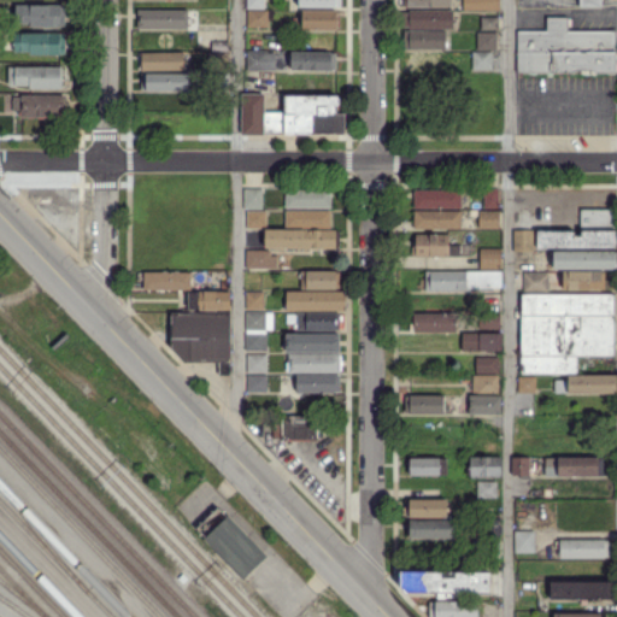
[(499,9),(499,0),(462,0),(463,10),(499,9)]
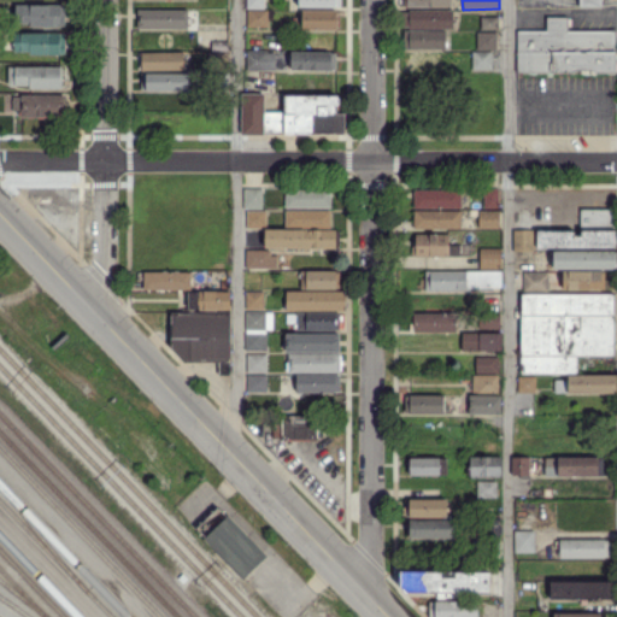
[(30,27),(30,23),(16,23),(16,6),(64,6),(64,27),(30,27)]
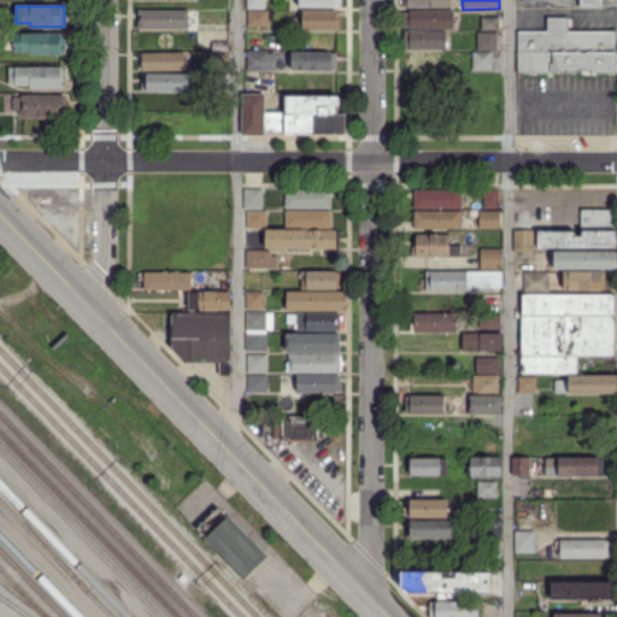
[(137,29),(137,11),(188,11),(188,19),(191,19),(189,23),(186,23),(186,29),(137,29)]
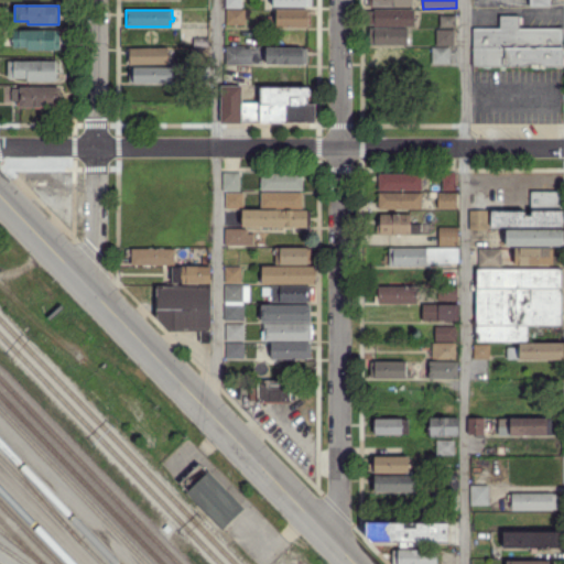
[(243,24),(227,24),(226,10),(243,10),(243,24)]
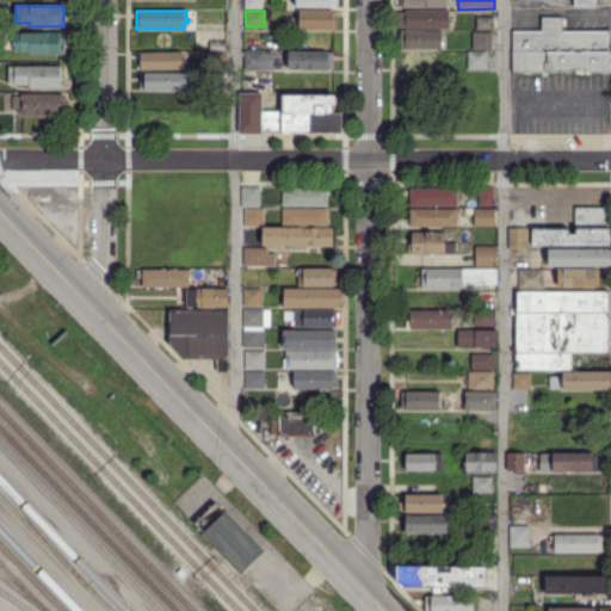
[(405,29),(405,26),(400,26),(400,12),(405,12),(405,11),(448,11),(448,29),(405,29)]
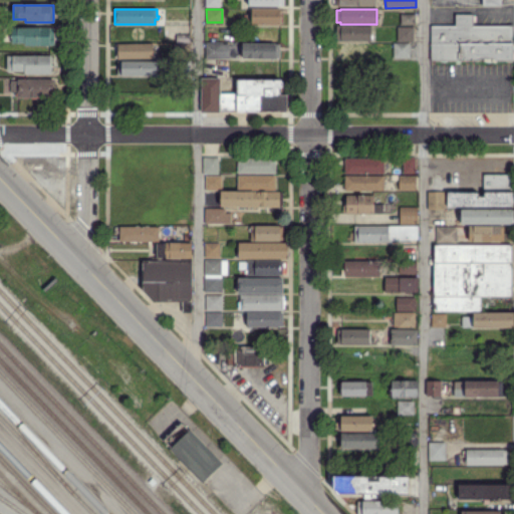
[(252,24),(252,10),(279,10),(279,11),(281,11),(282,22),(279,22),(279,24),(252,24)]
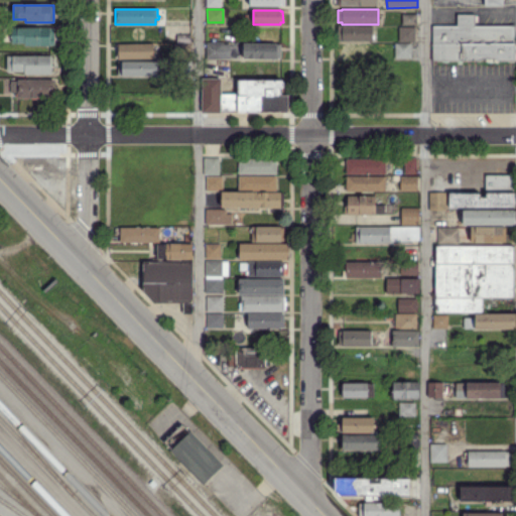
[(402,25),(402,13),(415,13),(415,25),(402,25)]
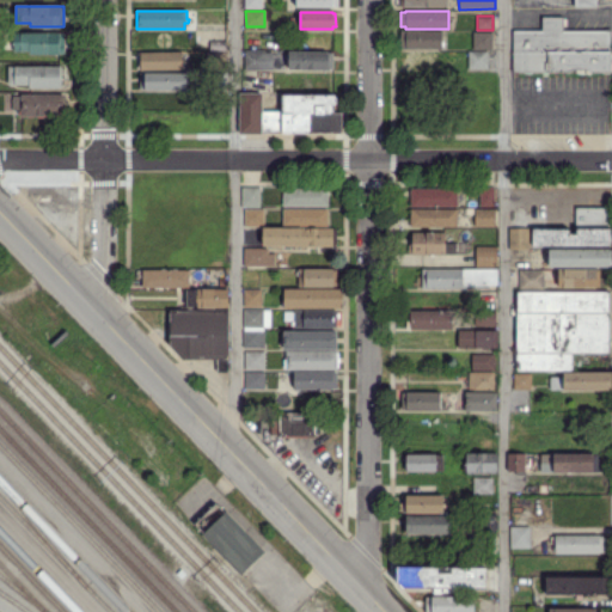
[(513,72),(513,31),(542,31),(542,17),(565,17),(565,24),(563,24),(562,31),(610,31),(610,55),(611,55),(611,69),(610,69),(610,72),(592,72),(587,69),(573,69),(567,72),(513,72)]
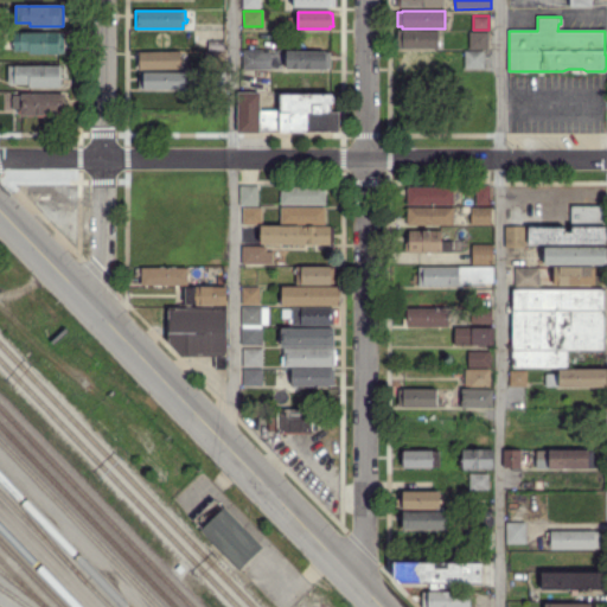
[(438,48),(397,48),(397,31),(441,31),(441,36),(436,36),(436,40),(440,40),(440,46),(438,46),(438,48)]
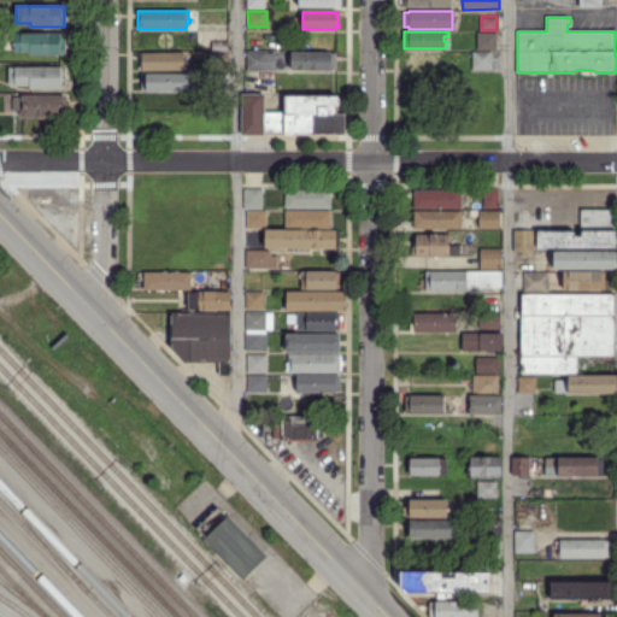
[(476,51),(476,33),(495,33),(495,51),(476,51)]
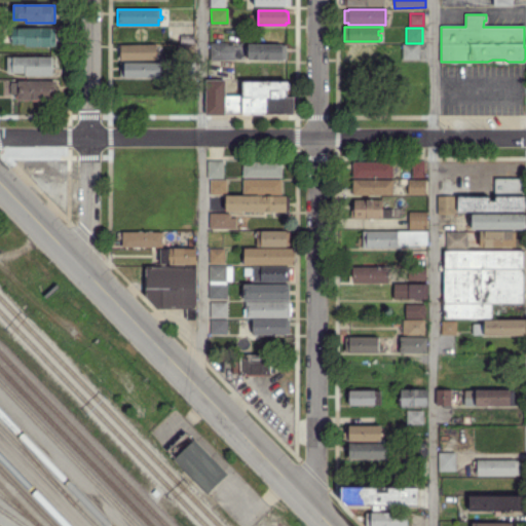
[(26,46),(26,44),(12,44),(12,29),(54,29),(55,45),(26,46)]
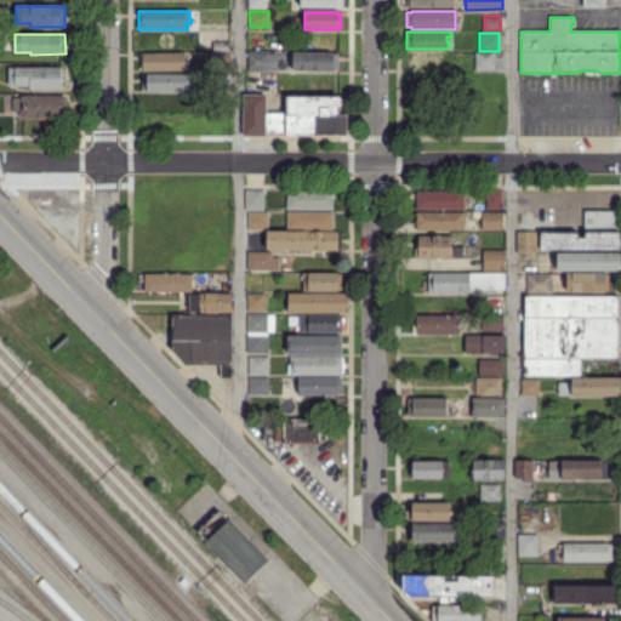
[(450,70),(406,69),(404,69),(404,60),(406,60),(406,52),(451,52),(451,58),(446,58),(446,60),(450,60),(450,70)]
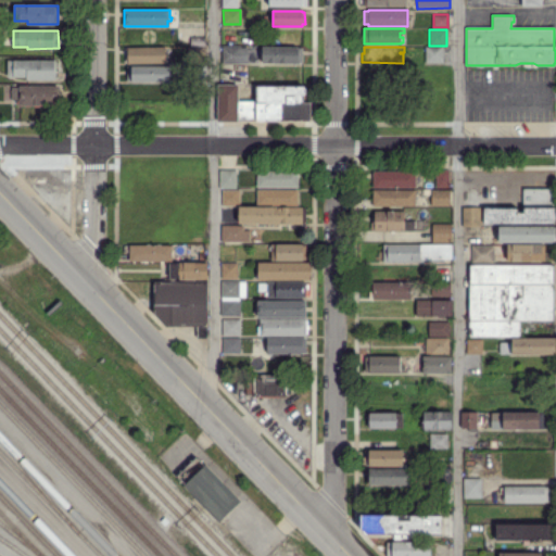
[(426,62),(426,47),(442,48),(442,62),(426,62)]
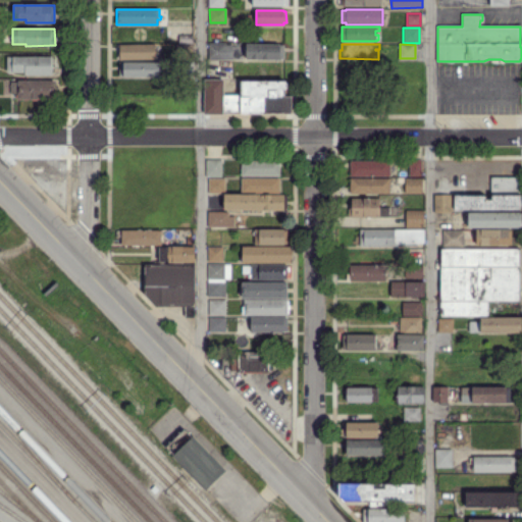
[(119,58),(119,45),(154,45),(154,58),(119,58)]
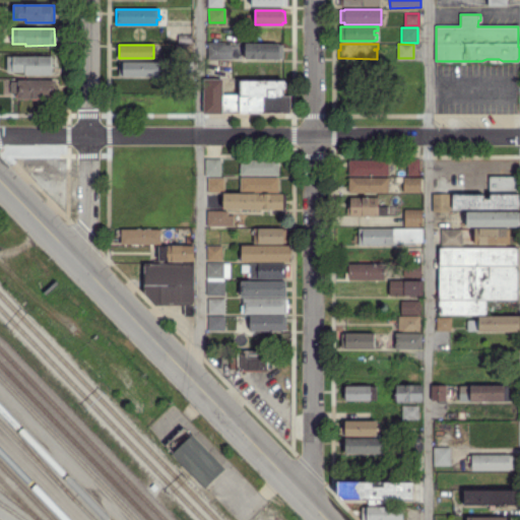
[(208,59),(208,45),(222,45),(223,59),(208,59)]
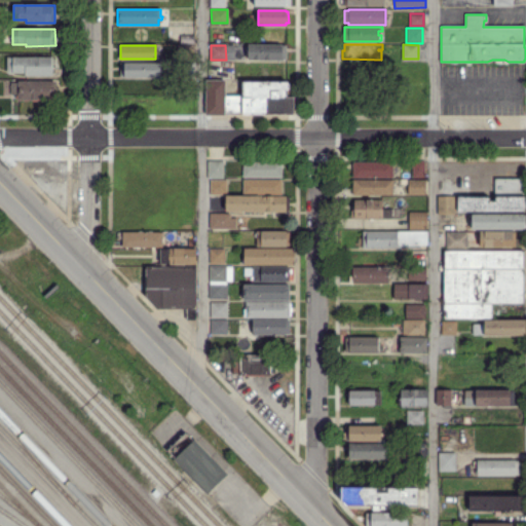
[(250,59),(250,45),(286,45),(286,59),(250,59)]
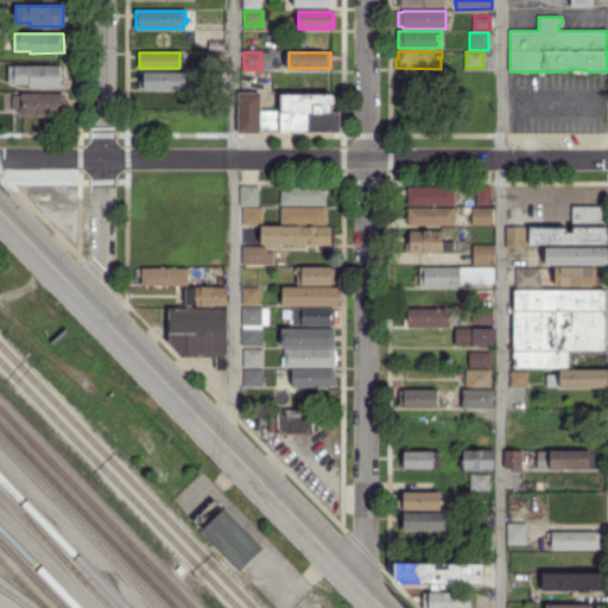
[(225,68),(204,68),(204,54),(223,54),(225,68)]
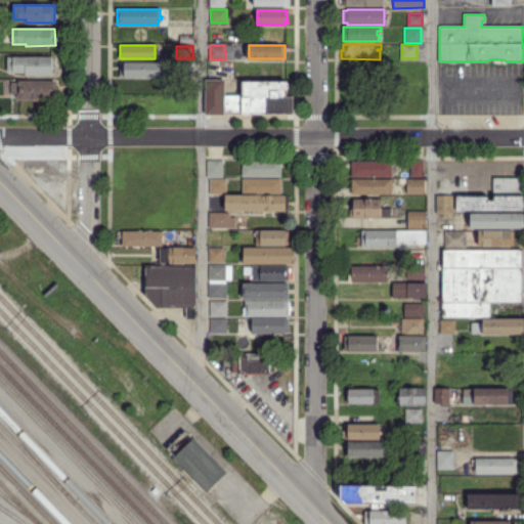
[(25,76),(25,73),(12,73),(12,57),(52,57),(53,76),(25,76)]
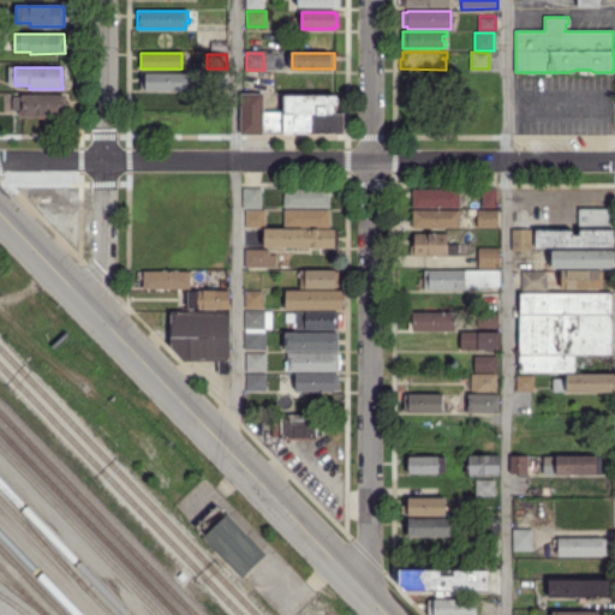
[(144,89),(145,73),(187,73),(187,89),(144,89)]
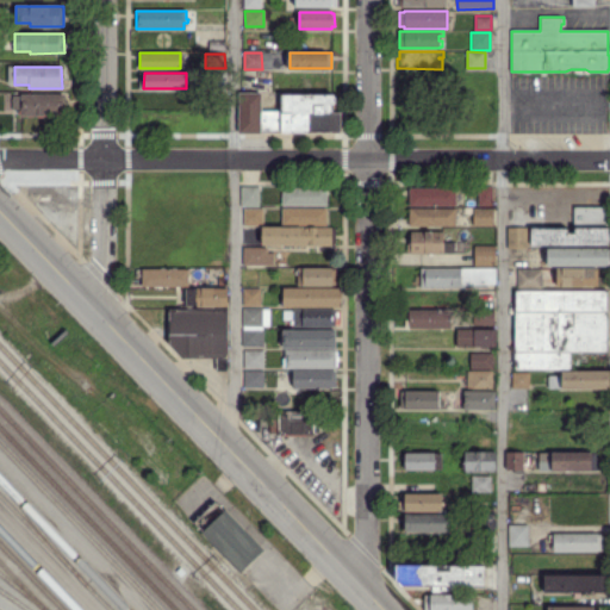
[(224,87),(209,87),(209,73),(224,73),(224,87)]
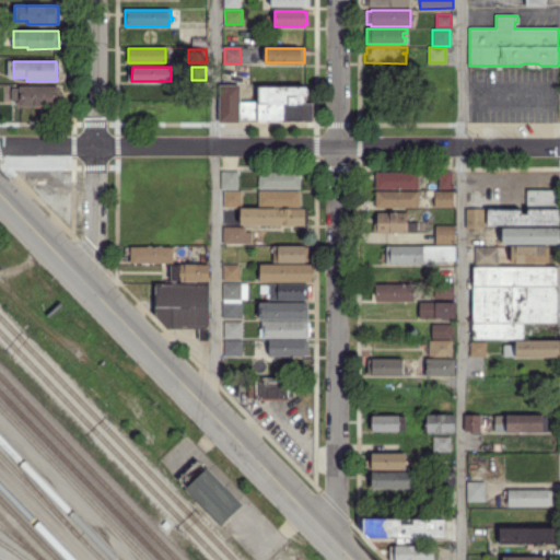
[(237,123),(220,123),(220,86),(240,86),(240,102),(258,102),(258,88),(305,88),(307,90),(307,94),(305,96),(305,103),(312,103),(313,121),(237,121),(237,123)]
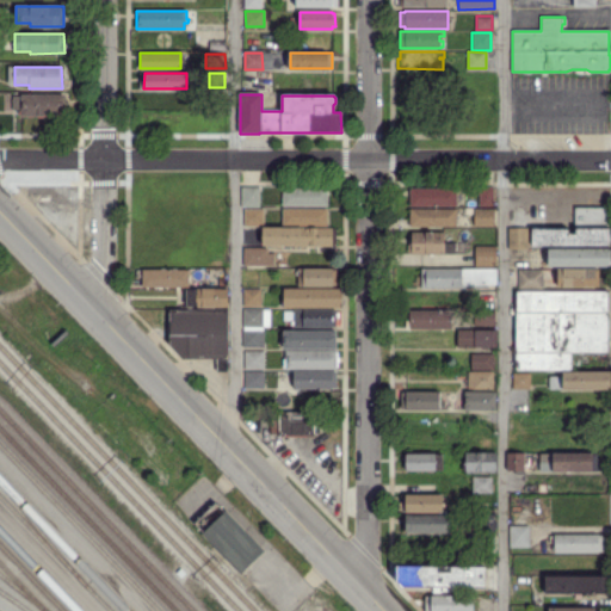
[(20,116),(20,96),(63,96),(63,116),(20,116)]
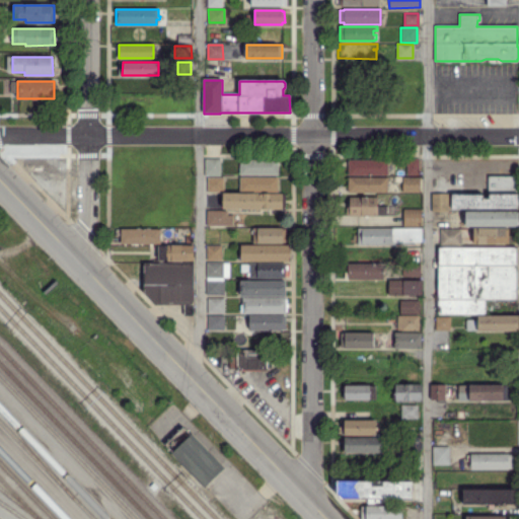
[(52,170),(27,170),(27,164),(29,164),(29,157),(32,157),(32,160),(53,160),(52,170)]
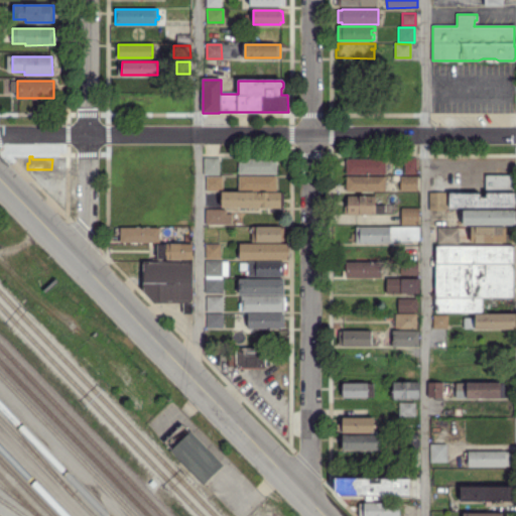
[(417,173),(406,173),(406,157),(417,158),(417,173)]
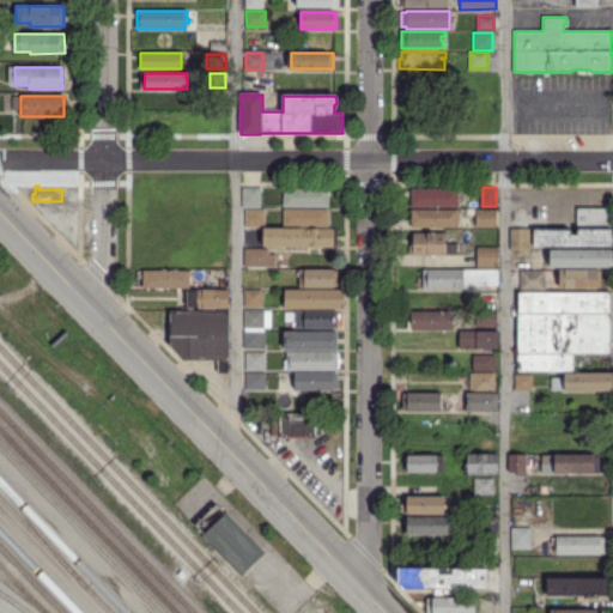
[(260,207),(243,206),(243,188),(261,189),(260,207)]
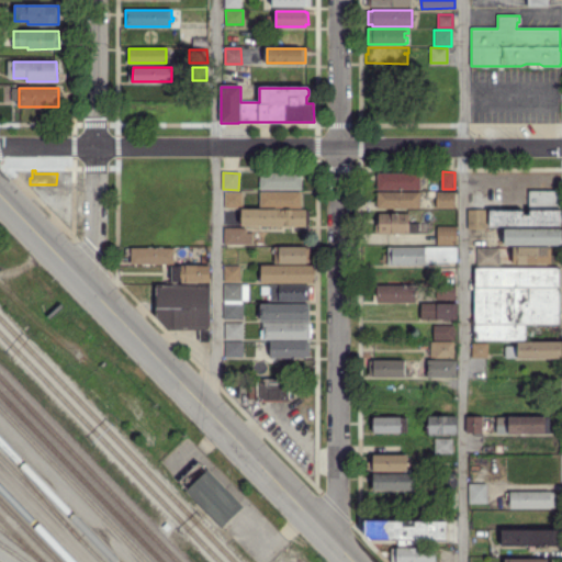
[(301,189),(261,188),(261,173),(302,173),(301,189)]
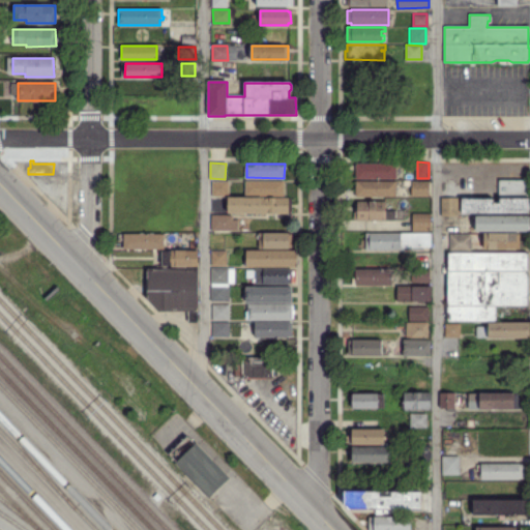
[(357,178),(356,164),(396,164),(398,178),(357,178)]
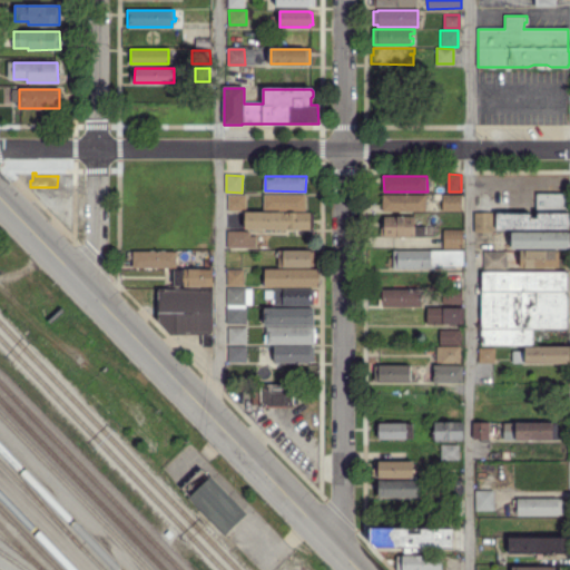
[(569,212),(538,210),(538,194),(569,194),(569,212)]
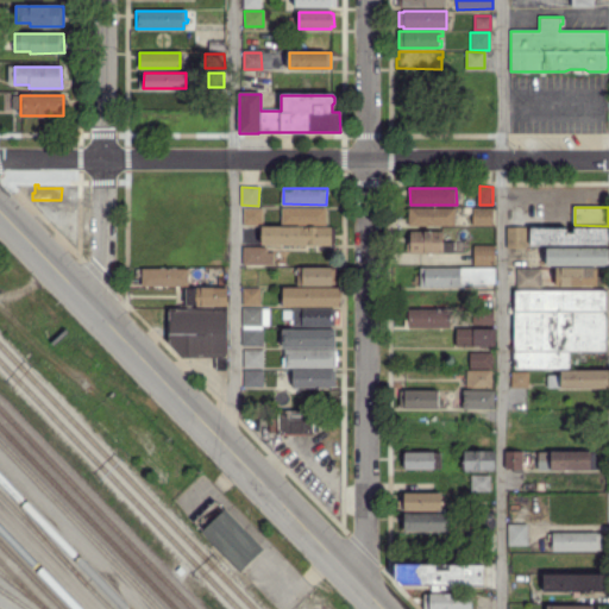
[(263,225),(244,225),(245,208),(263,208),(263,225)]
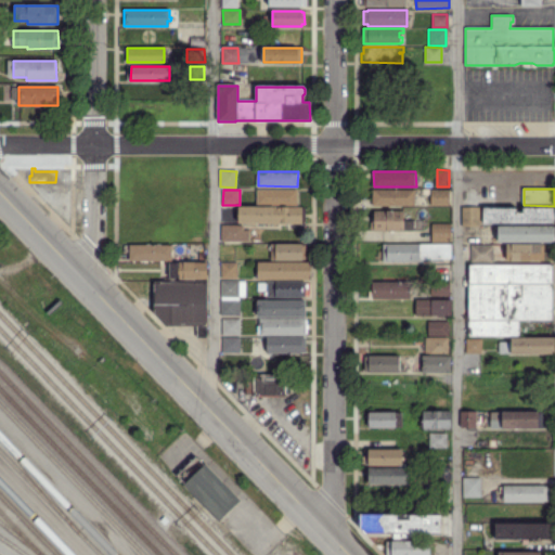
[(297,205),(258,205),(258,190),(297,190),(297,205)]
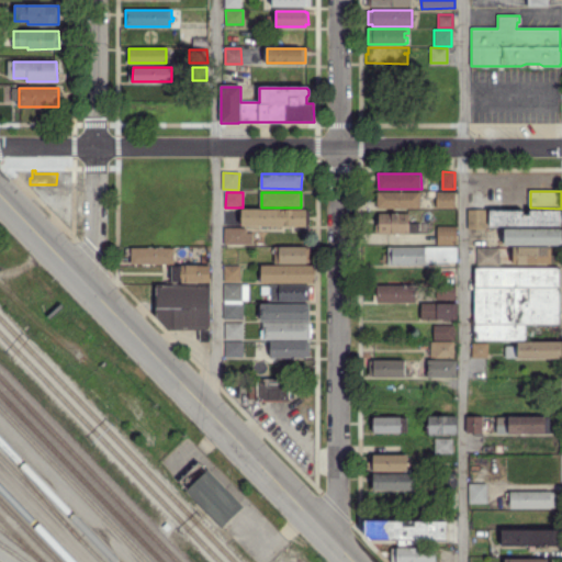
[(379,208),(379,192),(420,192),(420,208),(379,208)]
